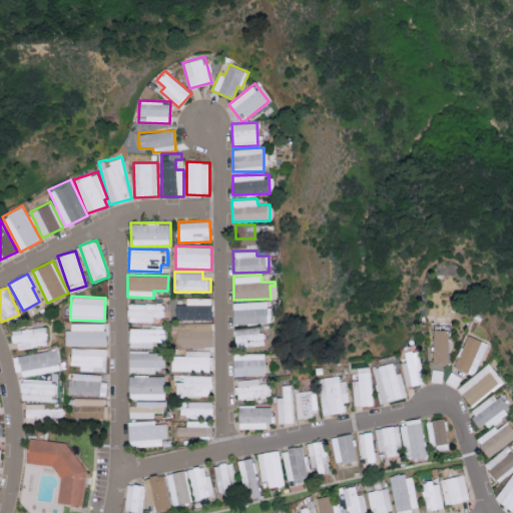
[(211,298),(186,298),(186,305),(175,304),(175,319),(210,320),(211,298)]
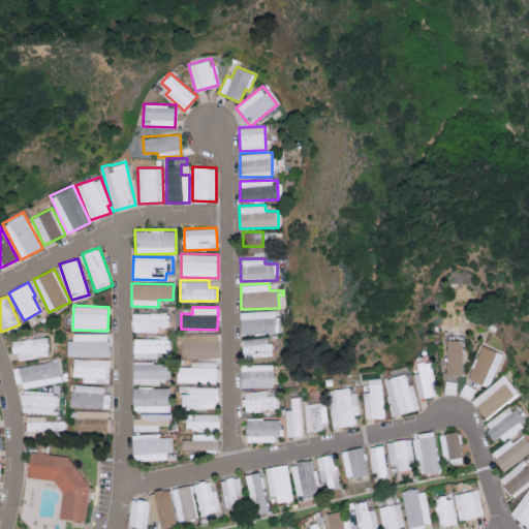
[(240,311),(240,334),(278,333),(278,311),(240,311)]
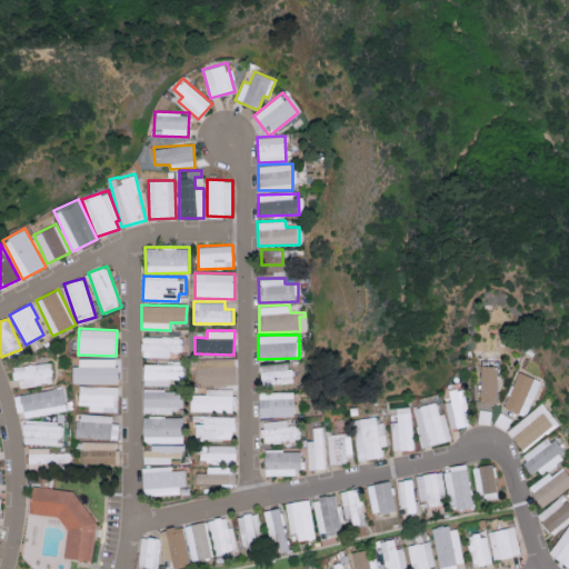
[(142,336),(142,357),(172,357),(172,351),(181,352),(182,337),(142,336)]
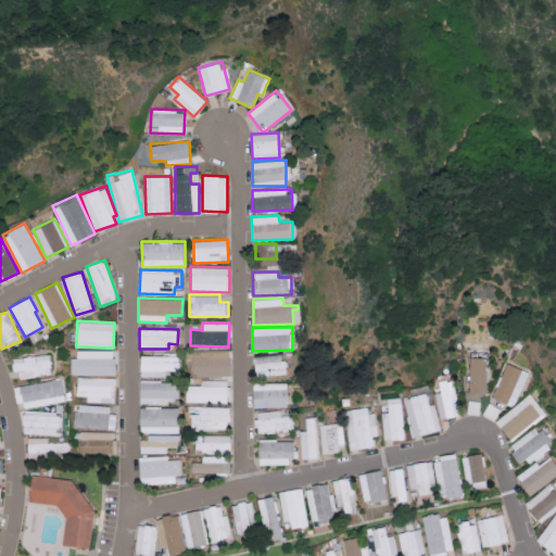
[(110,369),(110,350),(79,350),(79,356),(72,356),(73,369),(110,369)]
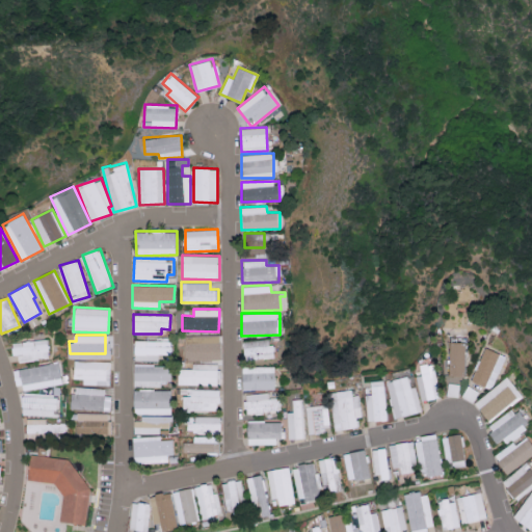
[(184,360),(219,360),(219,335),(184,335),(184,360)]
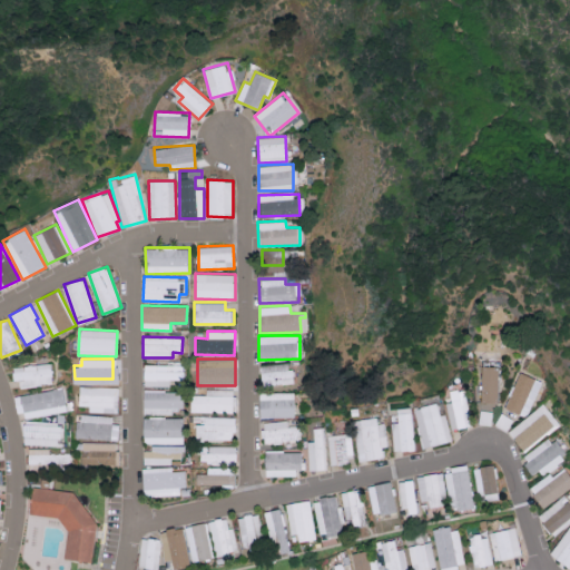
[(52,384),(51,364),(15,365),(16,385),(52,384)]
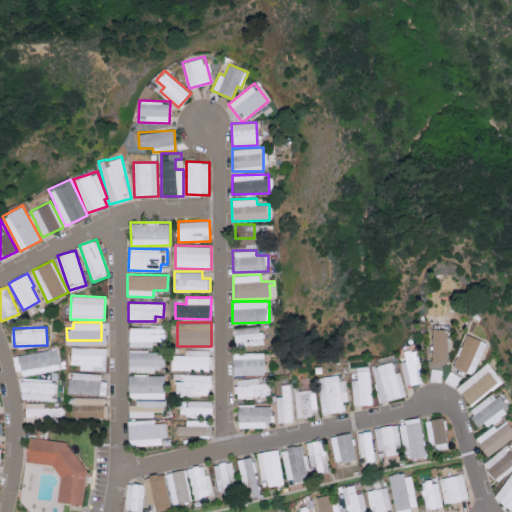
[(129,327),(130,347),(152,346),(152,341),(165,341),(165,327),(129,327)]
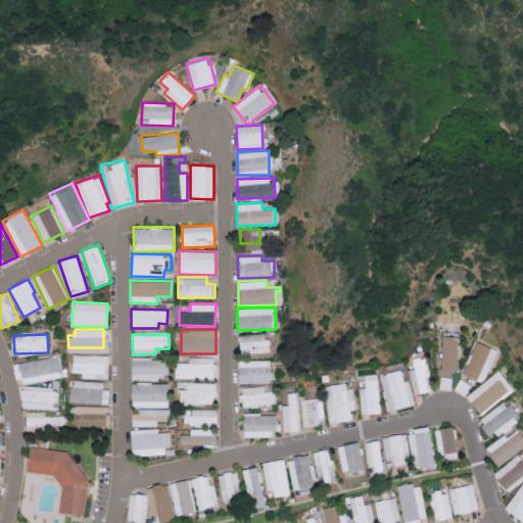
[(239,334),(239,353),(268,352),(267,334),(239,334)]
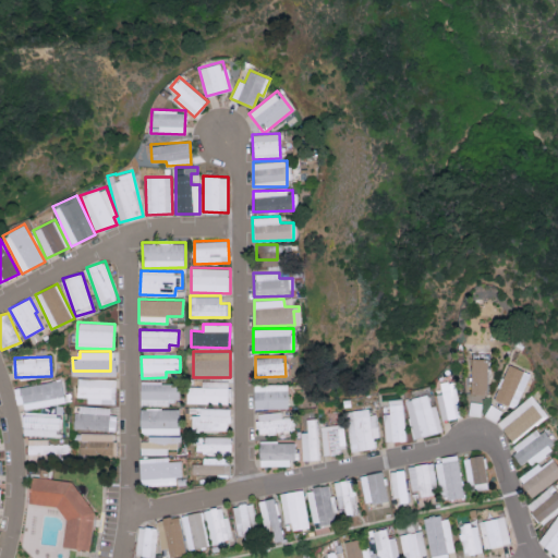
[(471,393),(487,393),(487,359),(472,359),(471,393)]
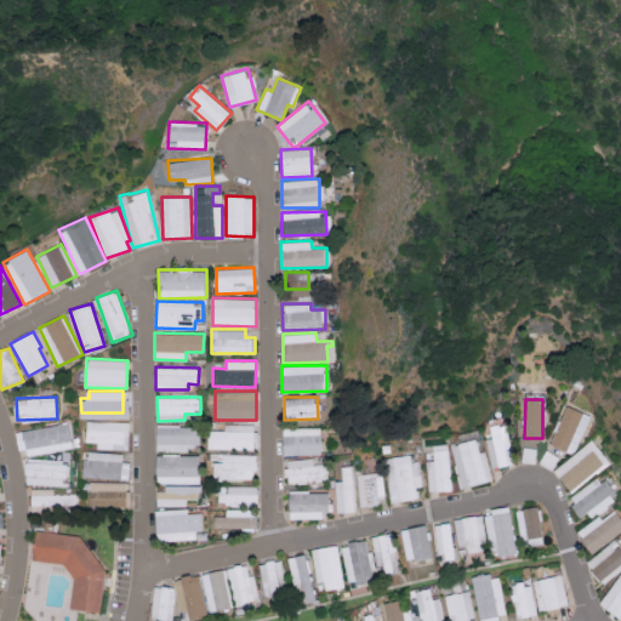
[(551,445),(575,454),(590,415),(565,405),(551,445)]
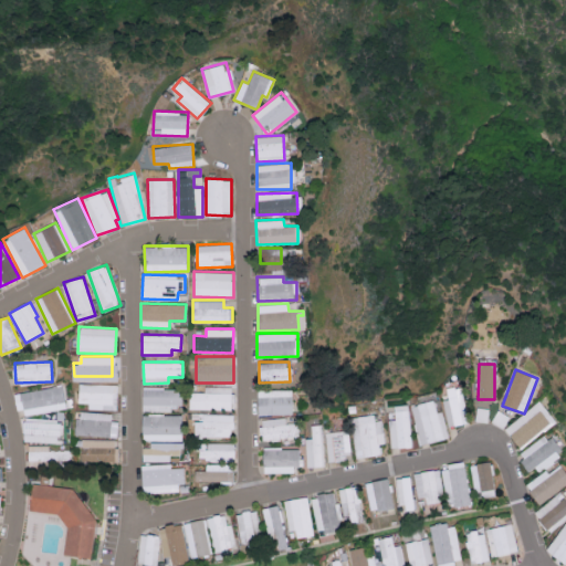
[(116,410),(117,384),(79,383),(77,402),(87,404),(87,409),(116,410)]
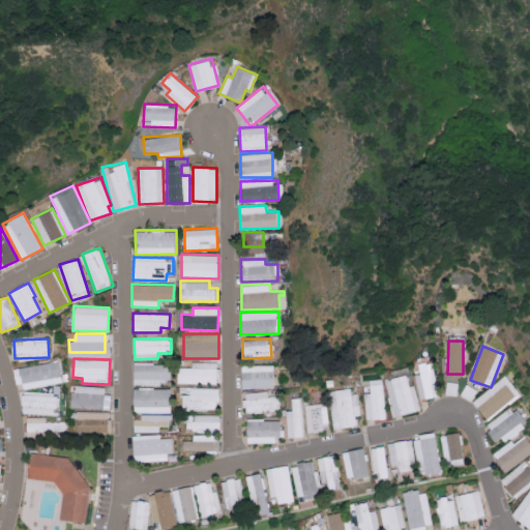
[(216,383),(217,362),(190,361),(190,367),(178,366),(177,383),(216,383)]
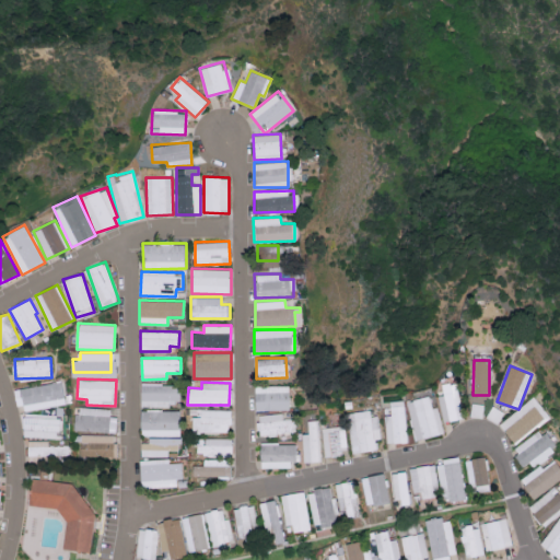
[(442,421),(462,419),(458,382),(442,384),(443,395),(439,395),(442,421)]
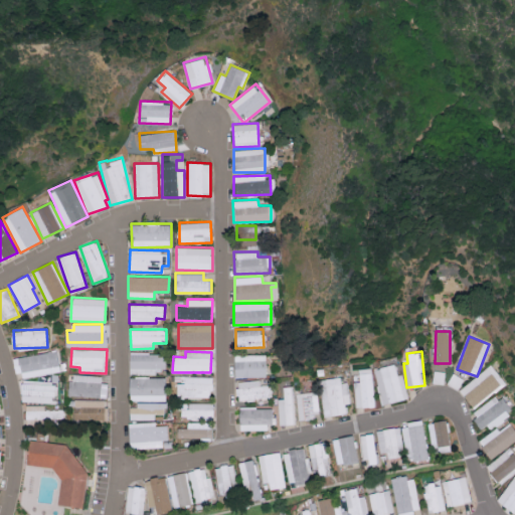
[(15,377),(60,372),(57,352),(13,356),(15,377)]
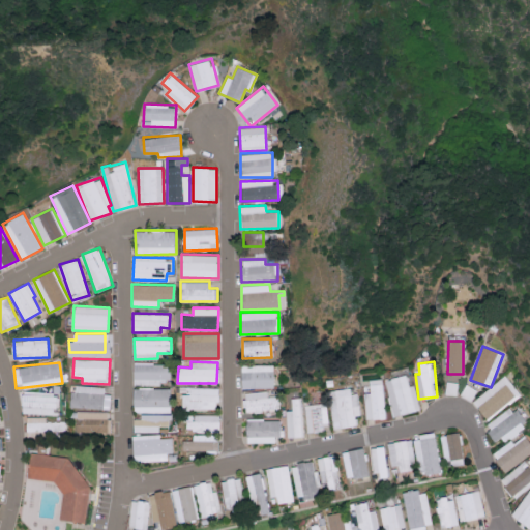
[(169,380),(170,364),(134,363),(134,384),(159,385),(160,379),(169,380)]
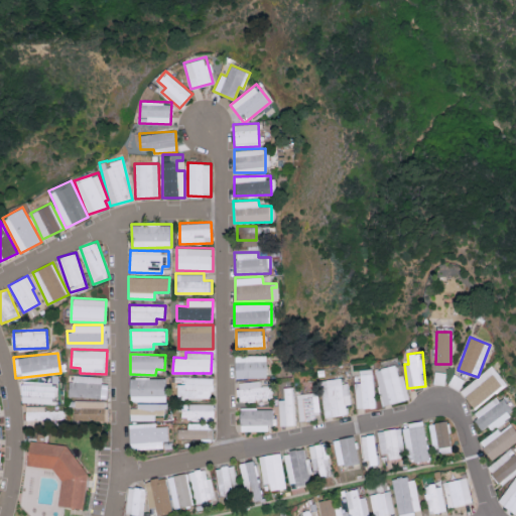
[(235,378),(266,378),(266,355),(235,355),(235,378)]
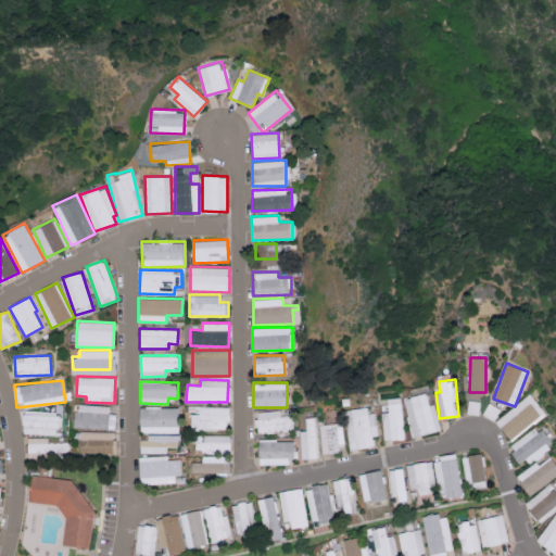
[(441,430),(434,403),(429,404),(427,392),(403,399),(413,437),(441,430)]
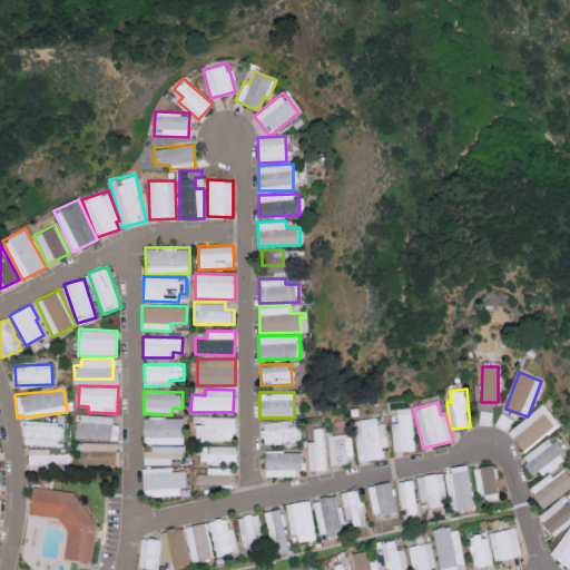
[(522,451),(560,425),(546,404),(508,430),(522,451)]
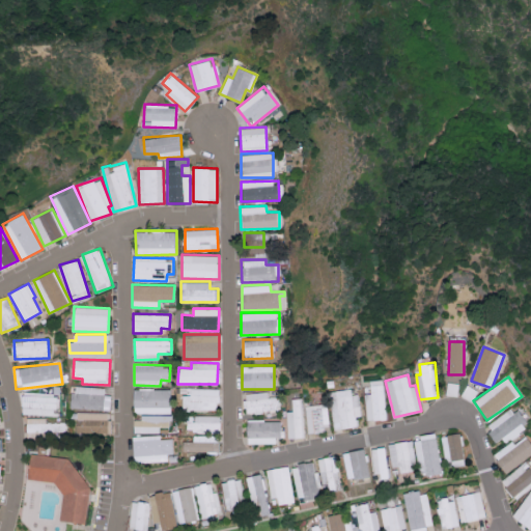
[(370,393),(366,393),(366,420),(386,419),(385,380),(370,380),(370,393)]
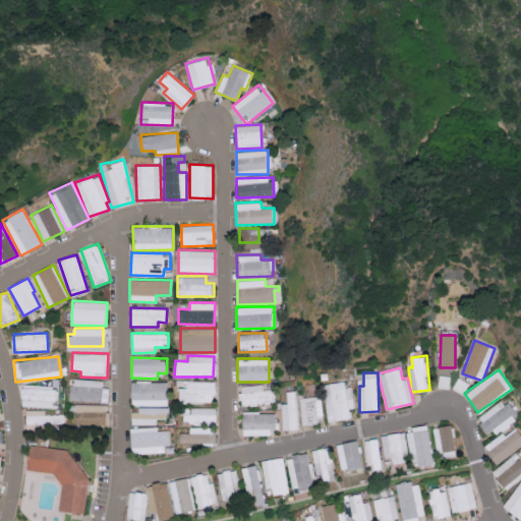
[(447,388),(449,377),(440,374),(438,387),(447,388)]
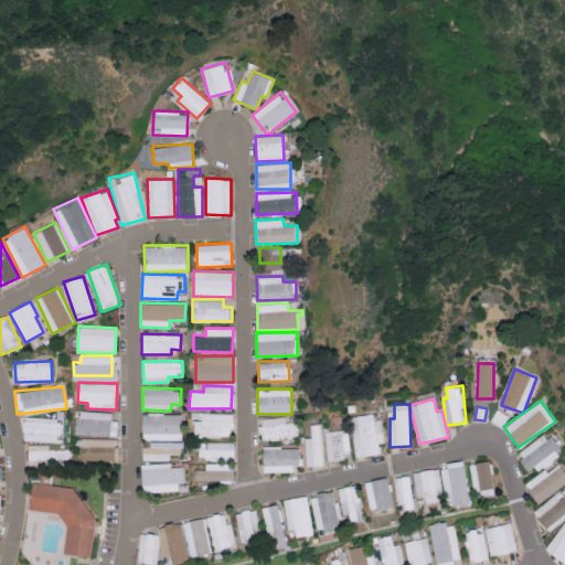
[(117,436),(118,420),(110,419),(110,412),(75,411),(74,435),(117,436)]
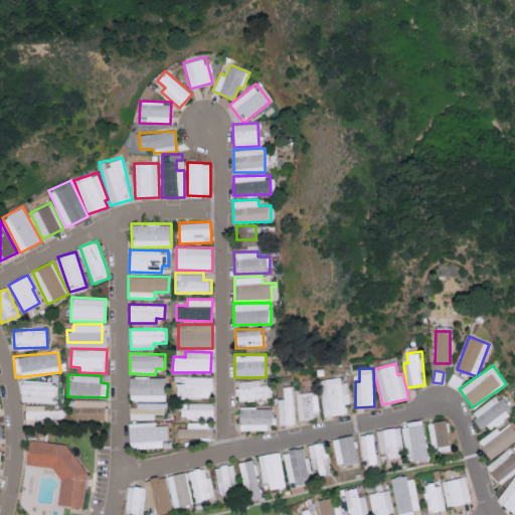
[(345,375),(318,379),(325,416),(347,413),(346,404),(349,403),(345,375)]
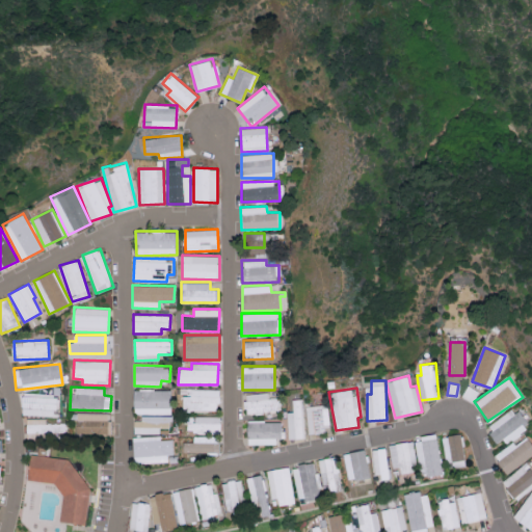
[(182,395),(182,409),(218,410),(219,389),(190,389),(190,396),(182,395)]
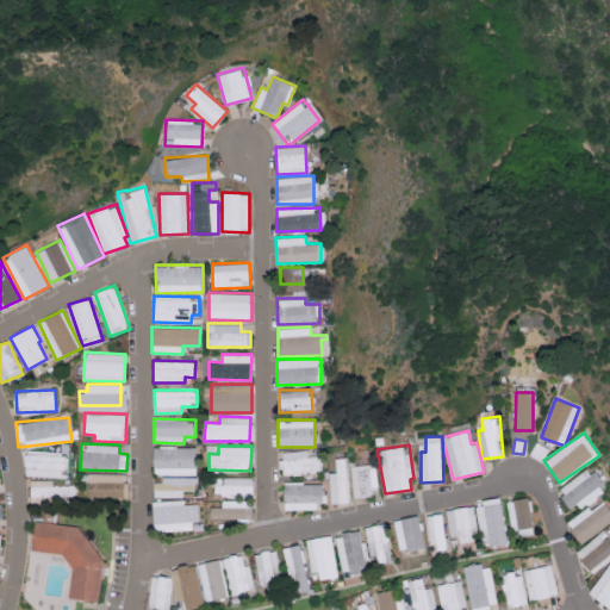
[(197,448),(154,447),(154,474),(195,474),(197,448)]
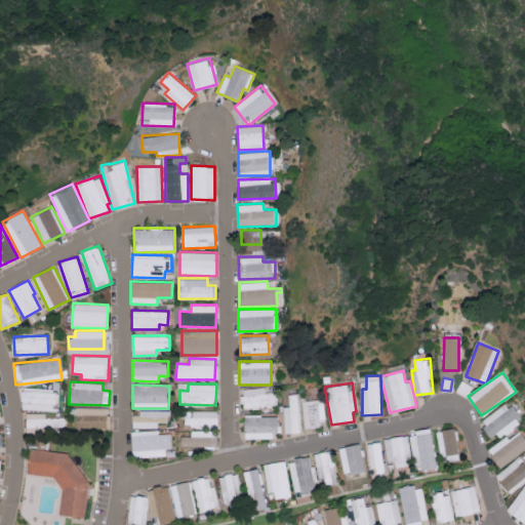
[(21,409),(56,411),(57,389),(22,387),(21,409)]
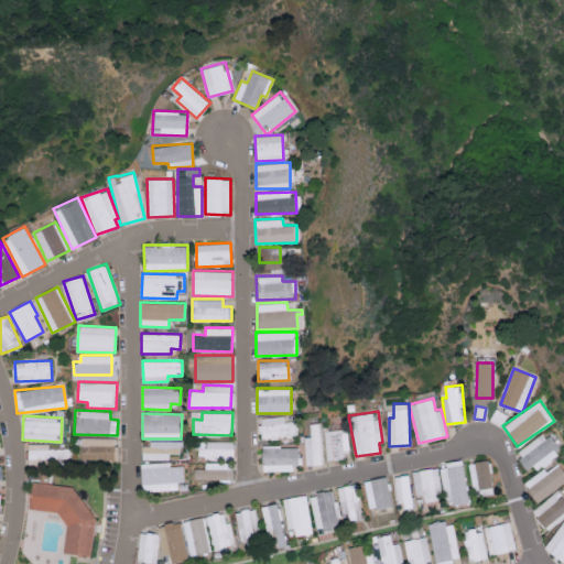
[(260,437),(297,436),(297,422),(285,422),(285,416),(260,418),(260,437)]
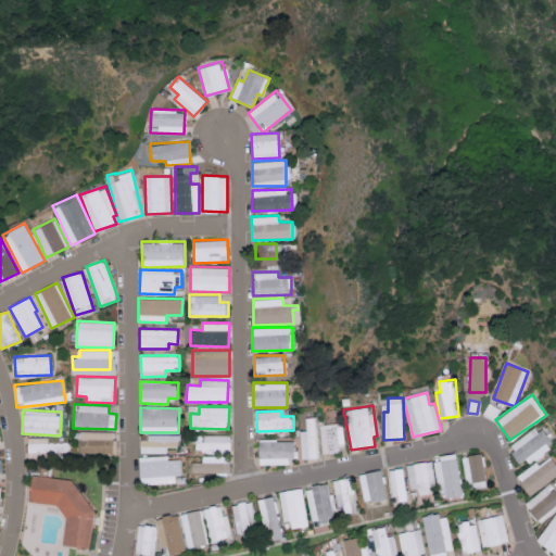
[(316,417),(306,417),(306,430),(301,431),(302,459),(318,458),(316,417)]
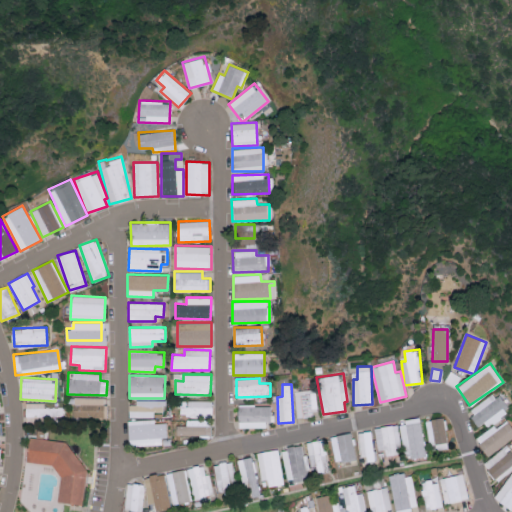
[(297,417),(317,416),(315,389),(295,391),(297,417)]
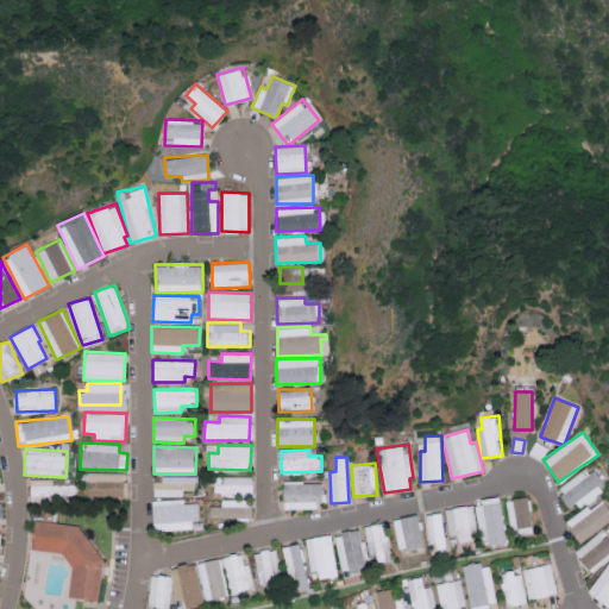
[(592,468),(558,488),(571,510),(607,490),(592,468)]
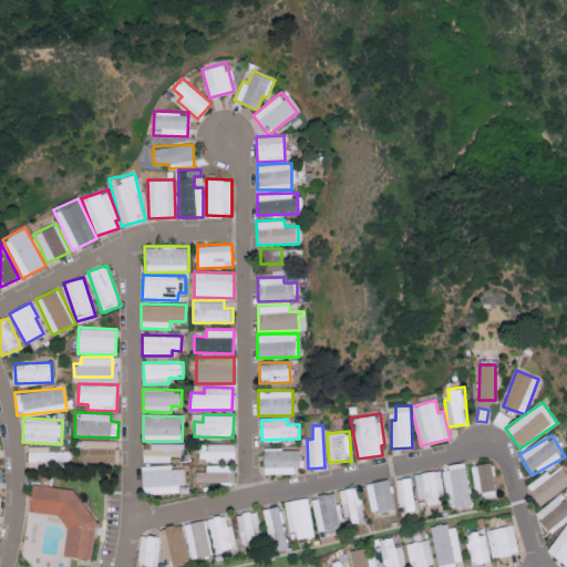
[(81,462),(114,462),(115,440),(82,440),(81,462)]
